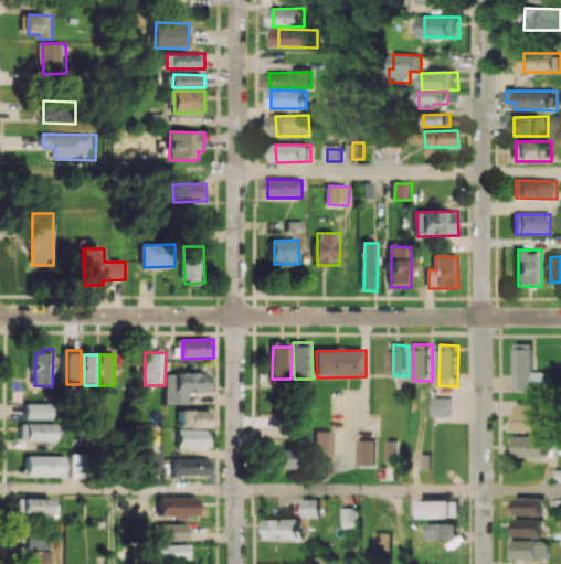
[(190,405),(190,393),(212,393),(212,374),(168,373),(168,405),(190,405)]
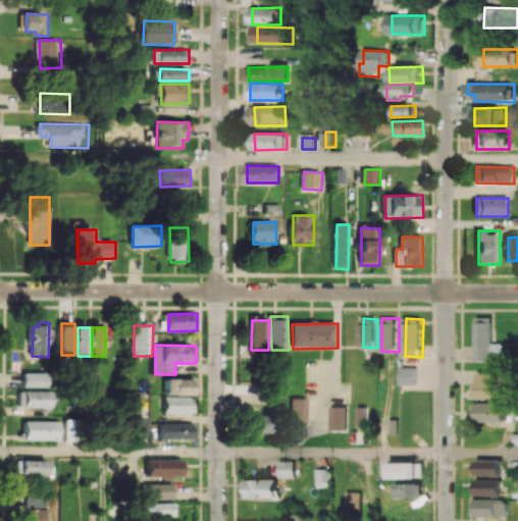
[(405,386),(420,385),(420,367),(404,368),(405,386)]
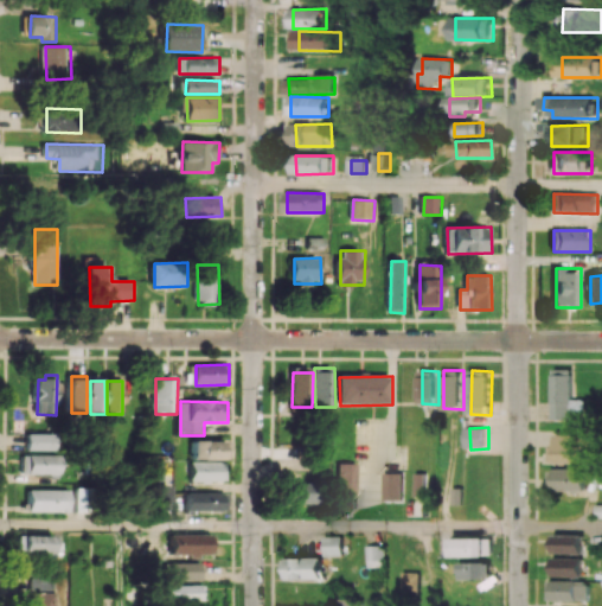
[(59,434),(31,435),(31,452),(59,452),(59,434)]
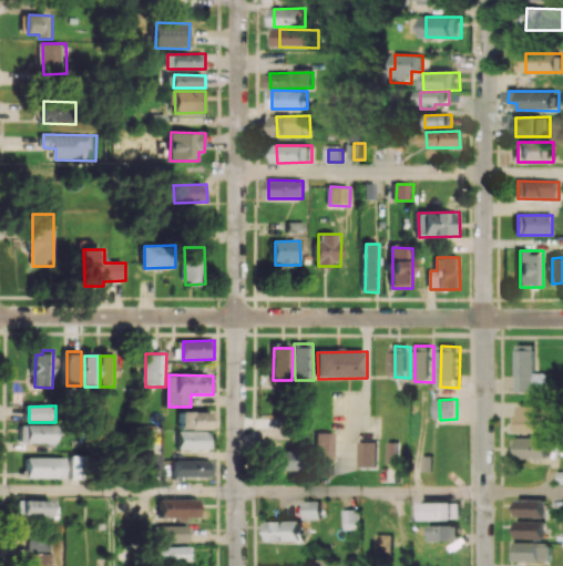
[(518,433),(554,433),(554,405),(521,407),(522,415),(517,415),(518,433)]
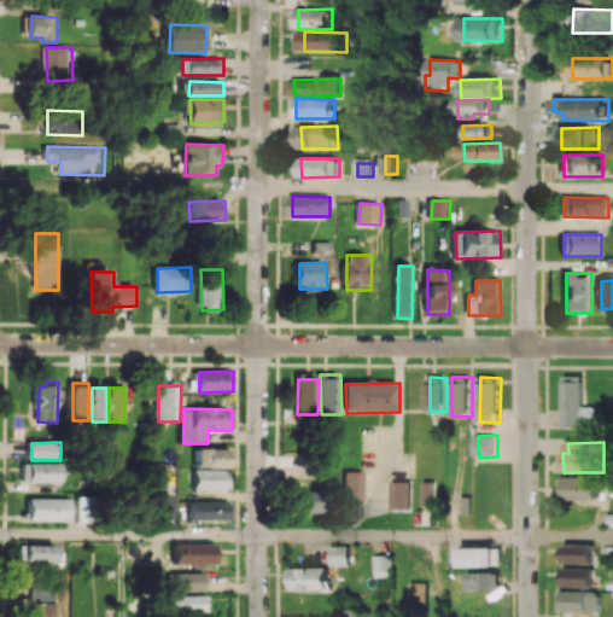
[(198,469),(232,470),(233,450),(198,449),(198,469)]
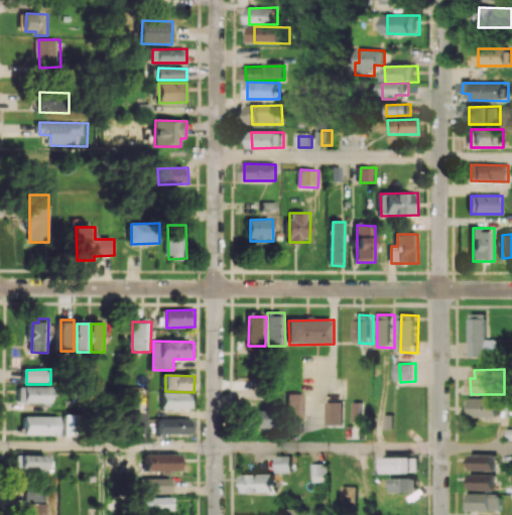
[(20,403),(53,404),(53,387),(20,387),(20,403)]
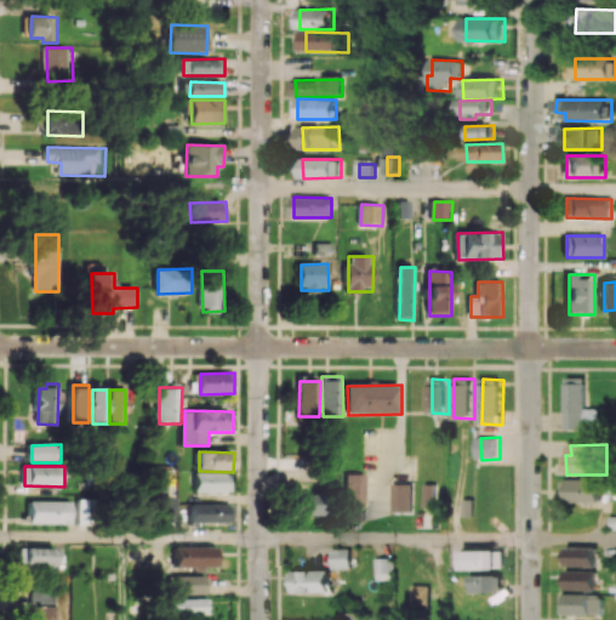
[(232,494),(232,473),(198,473),(198,493),(232,494)]
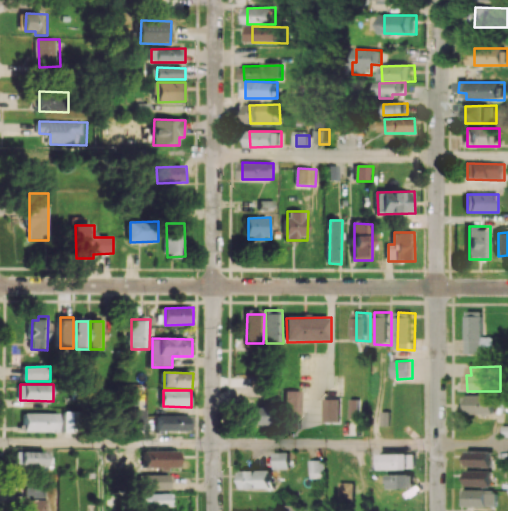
[(304,391),(288,391),(287,429),(303,429),(304,391)]
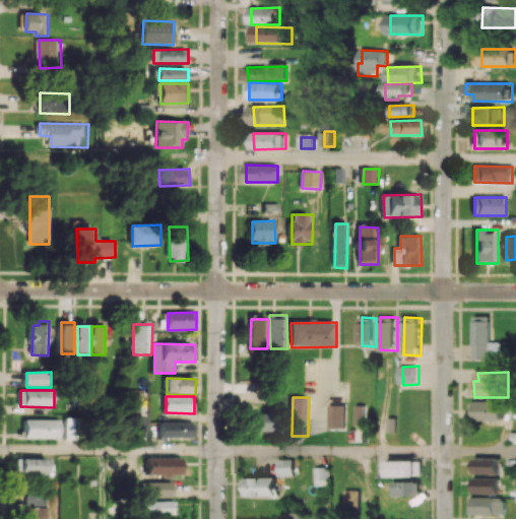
[(505,402),(474,402),(473,419),(505,420),(505,402)]
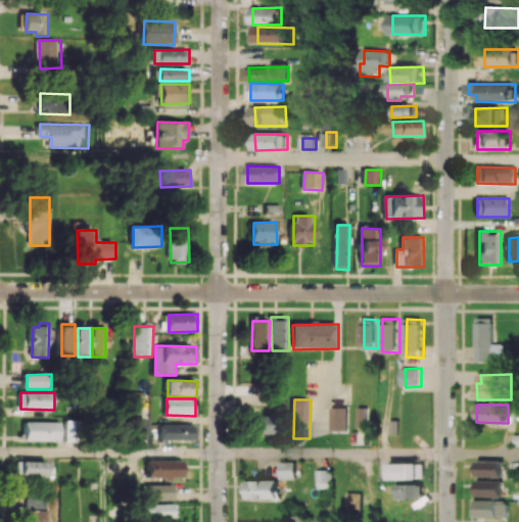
[(349,432),(350,408),(334,408),(333,431),(349,432)]
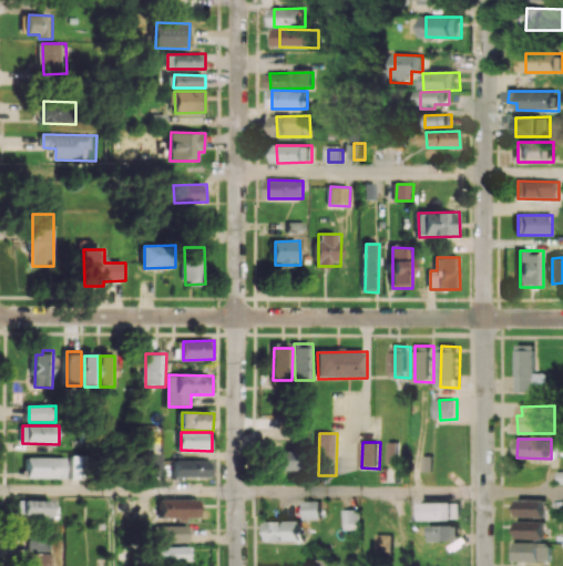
[(299,471),(300,452),(273,451),(272,471),(299,471)]
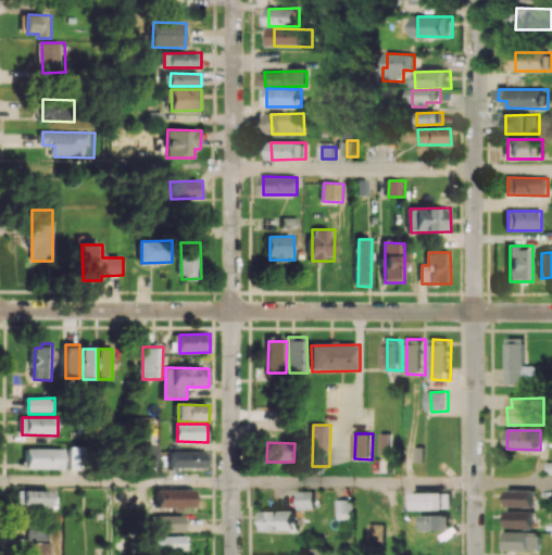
[(66,449),(27,449),(27,469),(66,470),(66,449)]
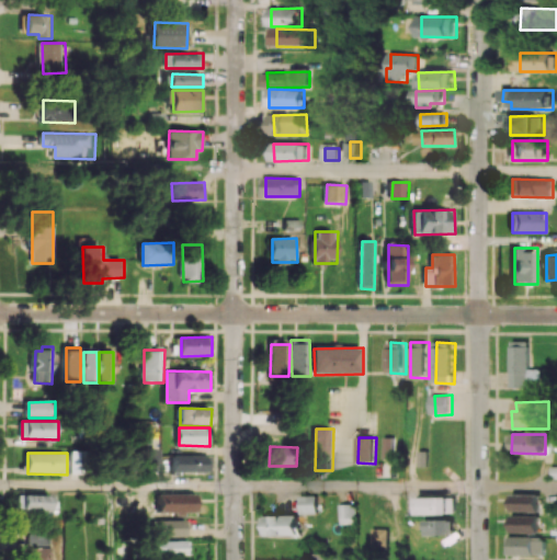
[(212,456),(174,455),(174,473),(212,475),(212,456)]
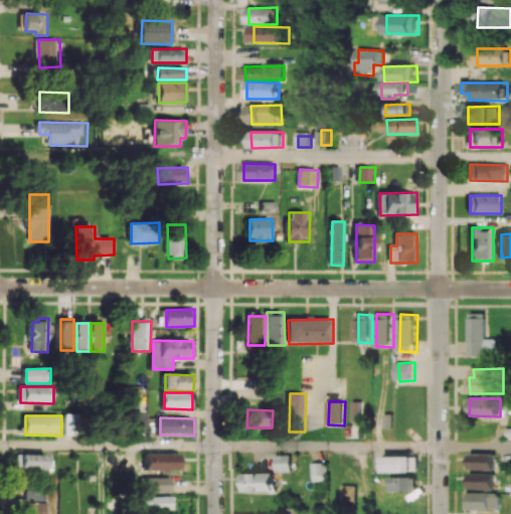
[(146,455),(147,472),(180,471),(179,454),(146,455)]
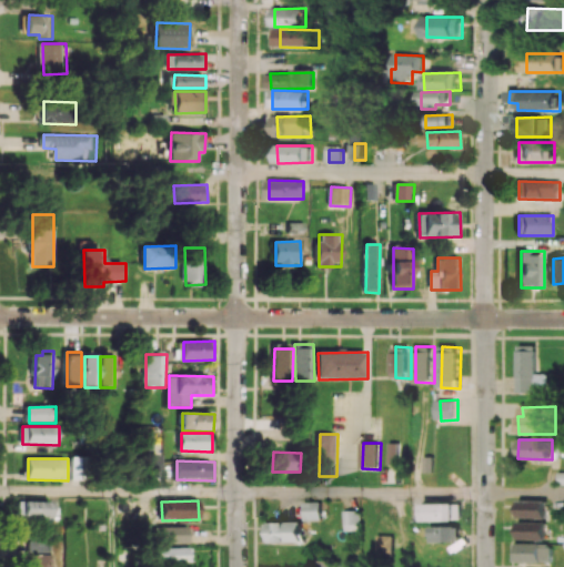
[(550,518),(550,502),(522,500),(522,518),(550,518)]
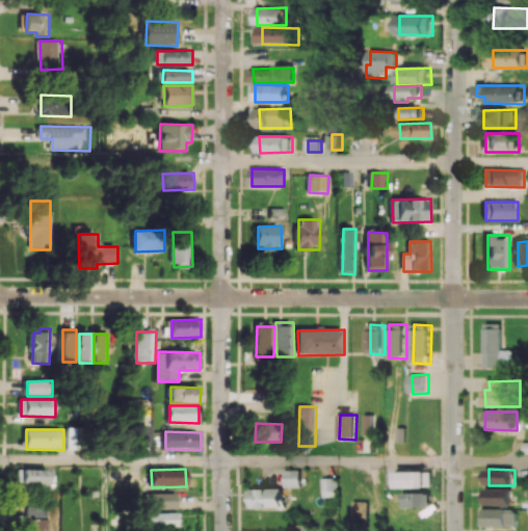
[(50,471),(18,470),(17,488),(50,489),(50,471)]
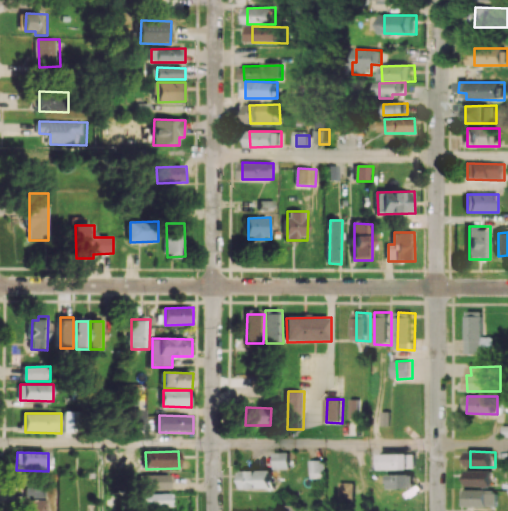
[(292,452),(277,453),(277,469),(293,469),(292,452)]
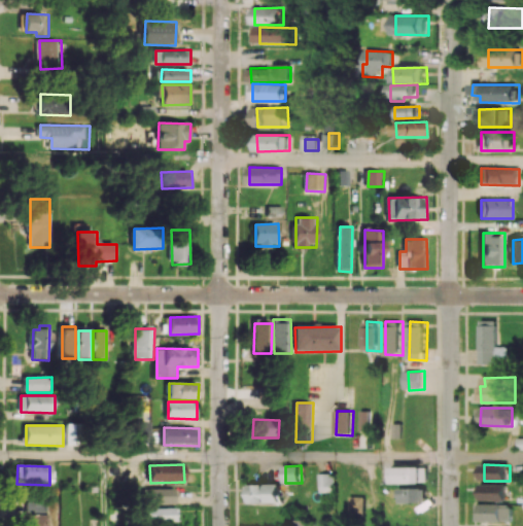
[(396,484),(431,483),(431,467),(396,467),(396,484)]
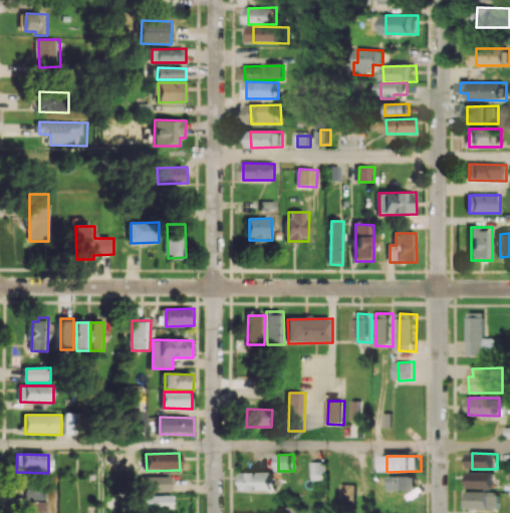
[(328,462),(314,463),(314,482),(329,481),(328,462)]
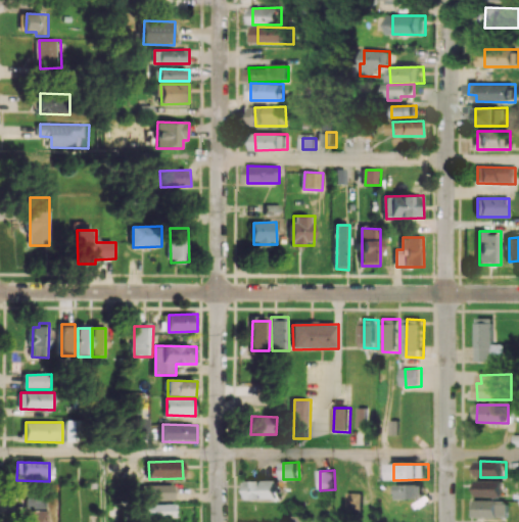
[(282,480),(247,481),(248,500),(282,500),(282,480)]
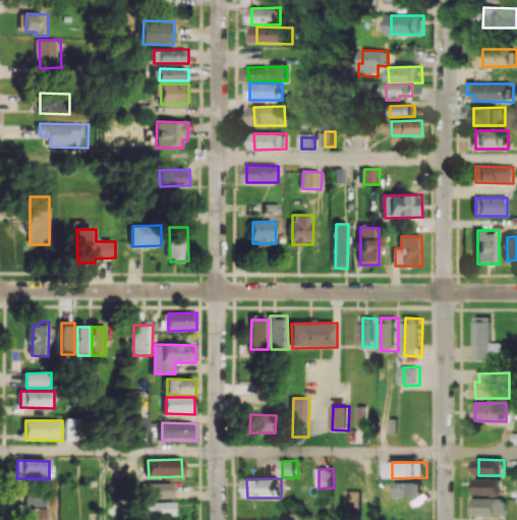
[(504,479),(478,479),(478,496),(504,496),(504,479)]
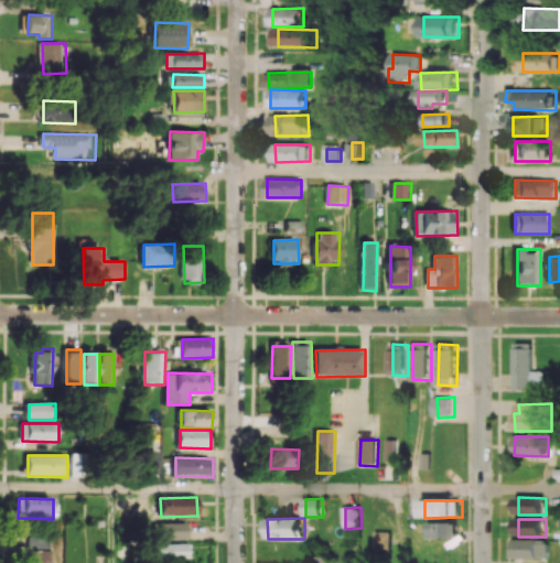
[(460,538),(460,522),(431,523),(432,539),(460,538)]
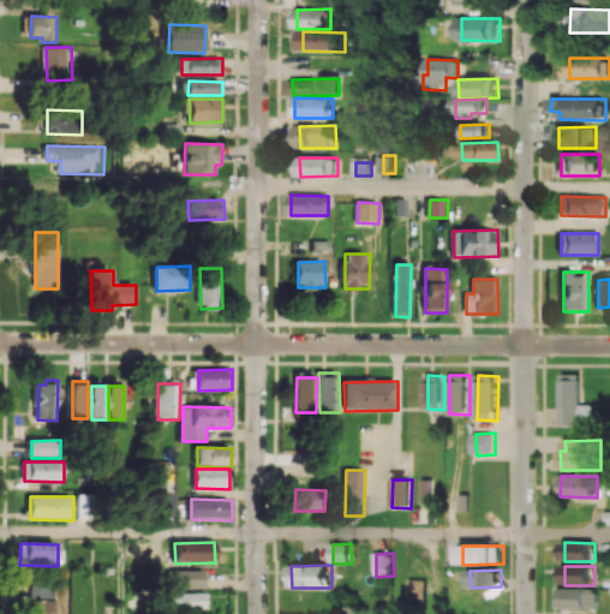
[(169,590),(207,589),(207,571),(169,571),(169,590)]
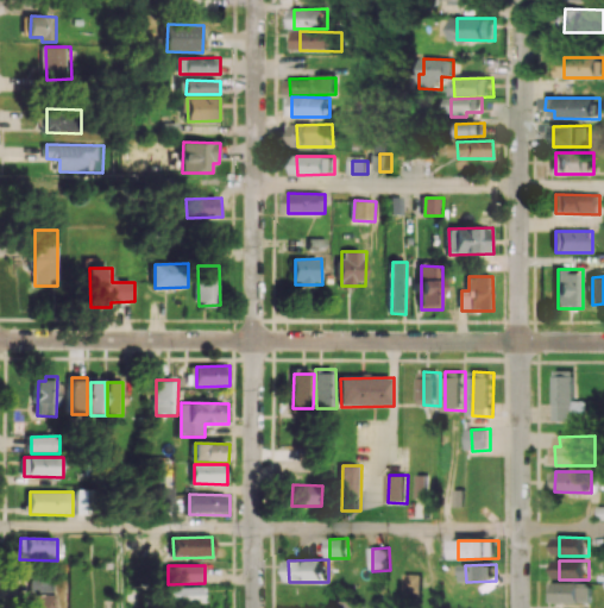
[(407,594),(423,595),(425,575),(407,575),(407,594)]
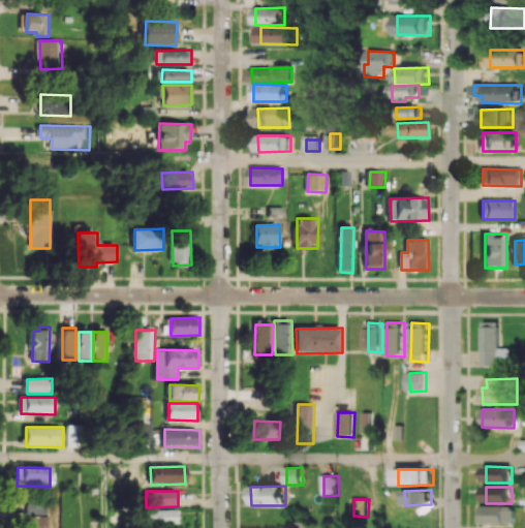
[(50,514),(49,503),(29,503),(29,514),(50,514)]
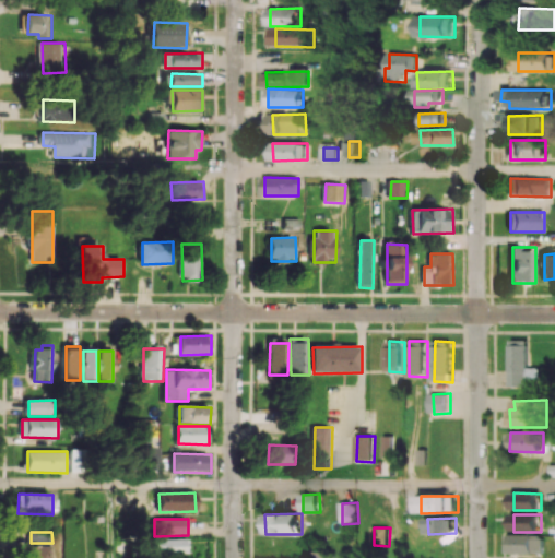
[(546,553),(547,536),(515,535),(514,551),(546,553)]
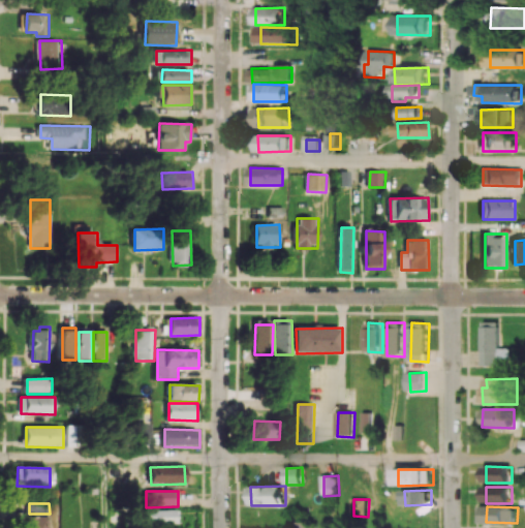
[(180,525),(179,509),(145,511),(146,526),(180,525)]
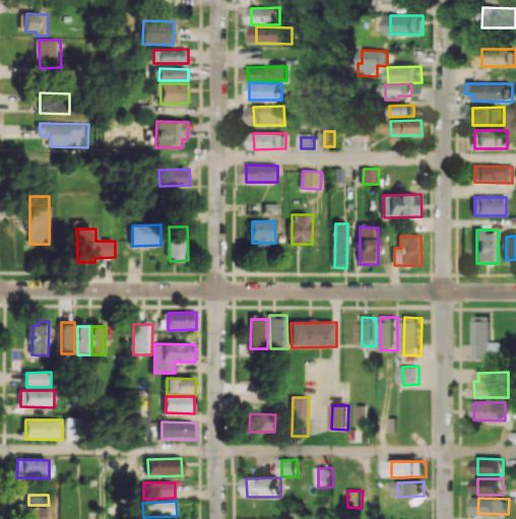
[(48,518),(49,509),(28,509),(27,518),(48,518)]
